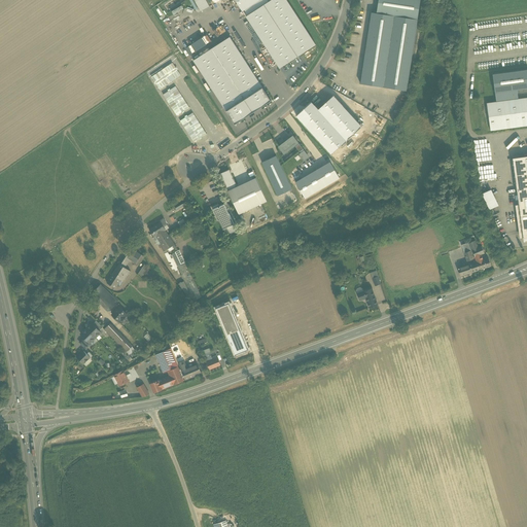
[(195,0),(200,10),(209,6),(205,0),(195,0)]
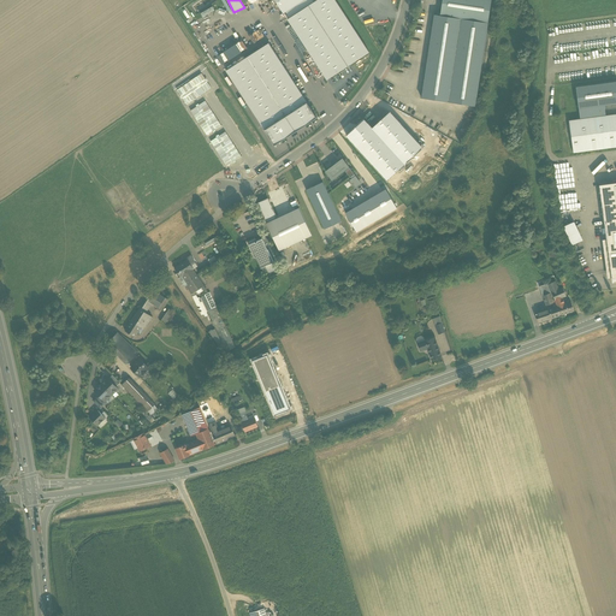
[(369,53),(335,0),(317,0),(288,19),(327,80),(369,53)]
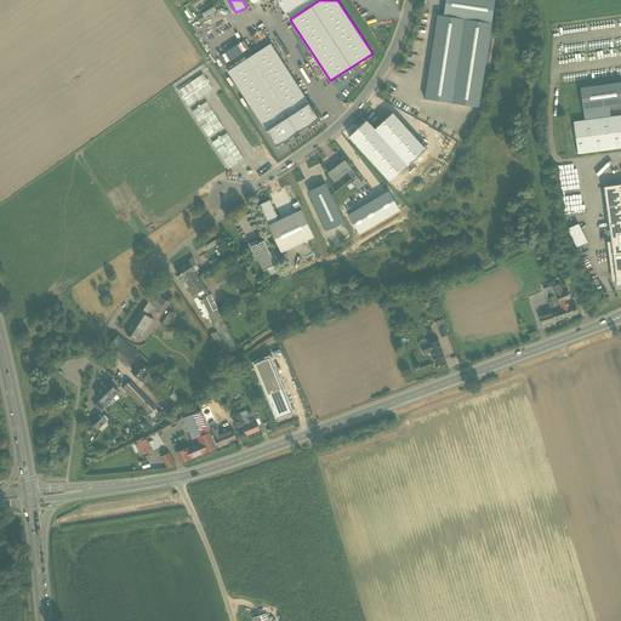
[(495,0),(445,0),(444,15),(491,23),(495,0)]
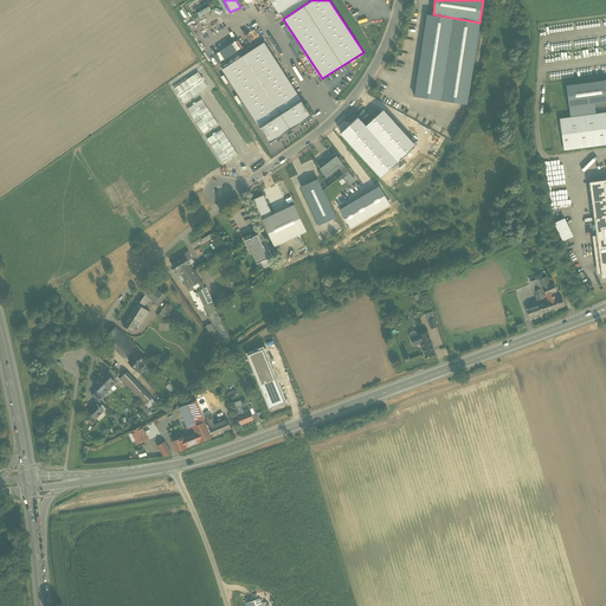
[(199,17),(211,11),(208,6),(197,13),(199,17)]
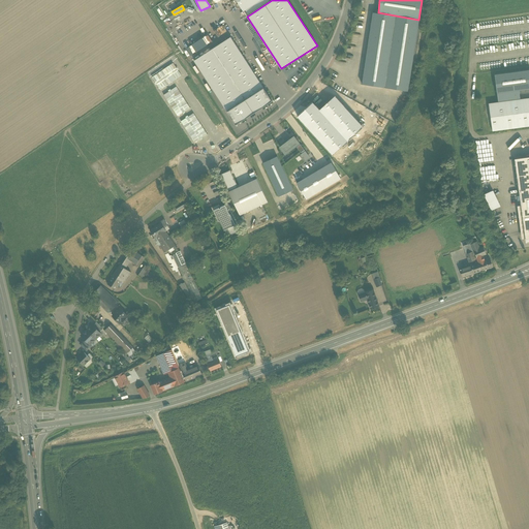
[(408,91),(418,20),(378,12),(373,12),(362,84),(408,91)]
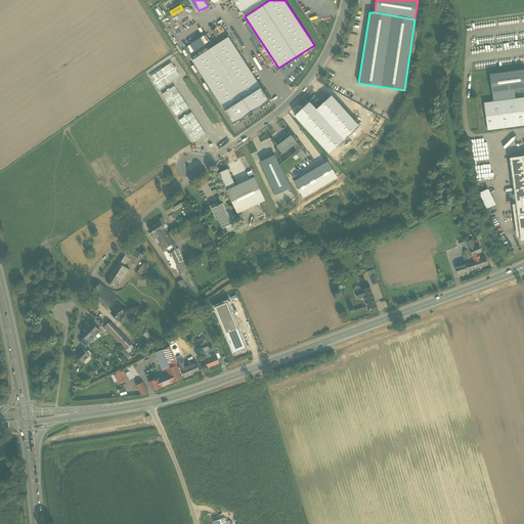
[(212,30),(215,36),(224,31),(221,25),(212,30)]
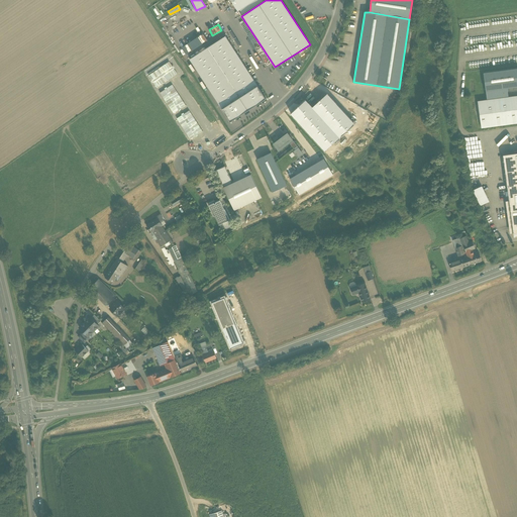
[(203,33),(196,37),(200,44),(207,40),(203,33)]
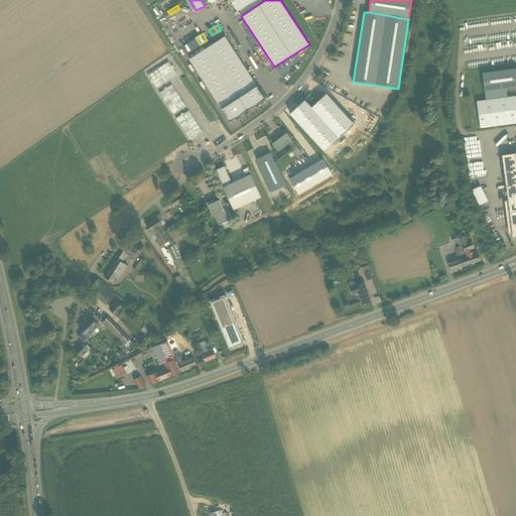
[(265,99),(225,36),(189,59),(230,122),(265,99)]
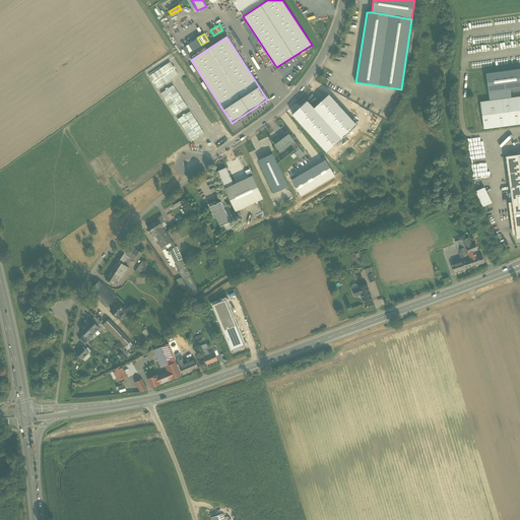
[(183,48),(187,54),(194,50),(189,43),(183,48)]
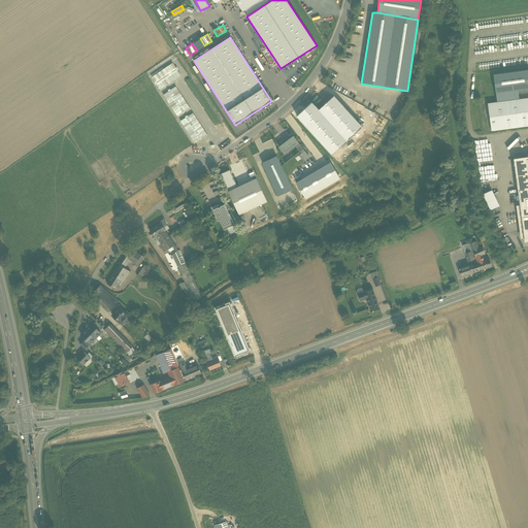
[(491,131),(527,126),(527,97),(519,99),(518,90),(527,88),(527,69),(494,74),(497,102),(488,103),(491,131)]
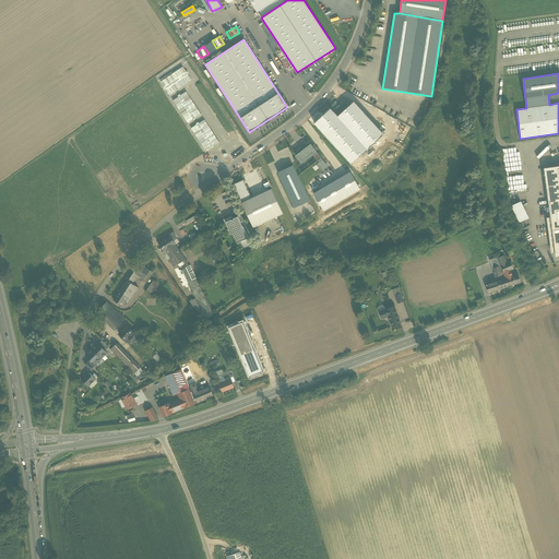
[(203,121),(192,129),(173,96),(113,133),(145,188),(179,167),(173,156),(177,153),(182,163),(206,147),(202,141),(212,135),(203,121)]
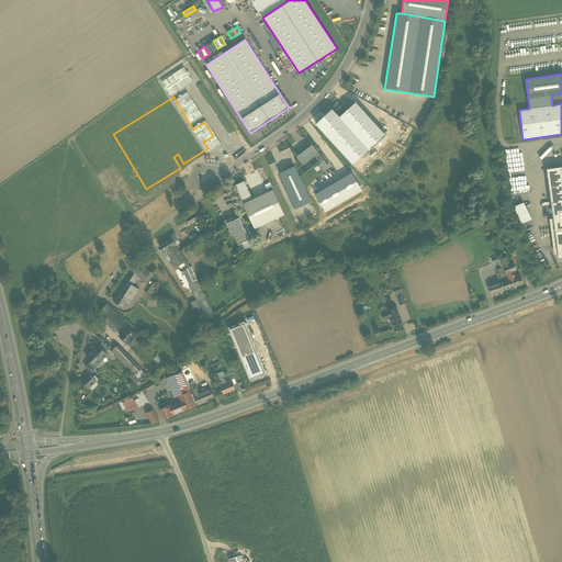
[(296,156),(303,165),(318,153),(312,144),(296,156)]
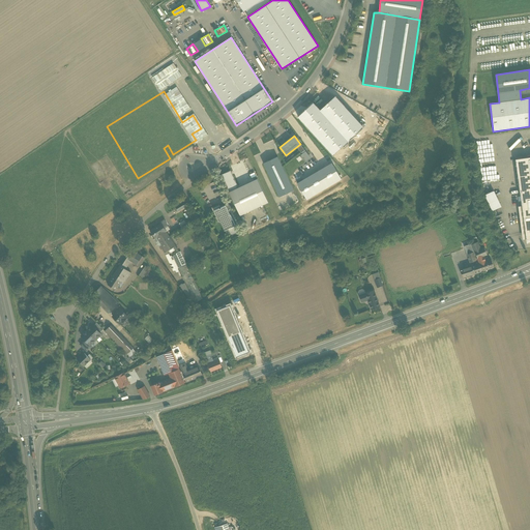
[(344,159),(350,155),(344,147),(337,151),(344,159)]
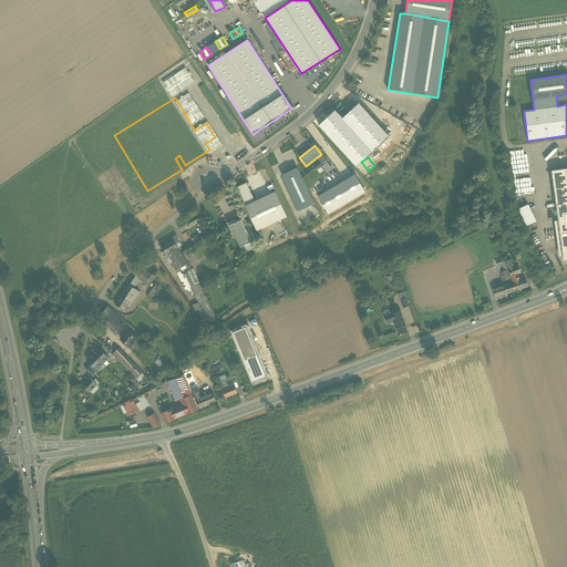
[(566,167),(552,169),(564,260),(566,259),(566,167)]
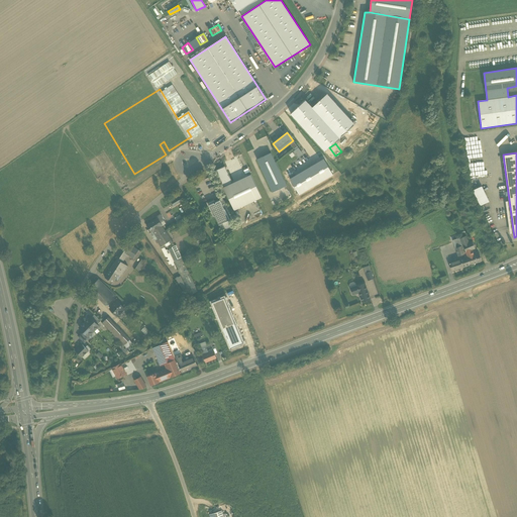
[(272,191),(286,185),(271,153),(257,160),(272,191)]
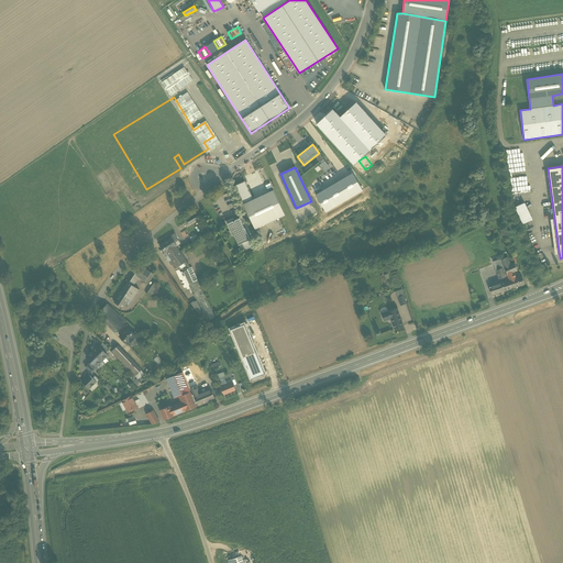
[(326,212),(362,190),(352,174),(315,196),(326,212)]
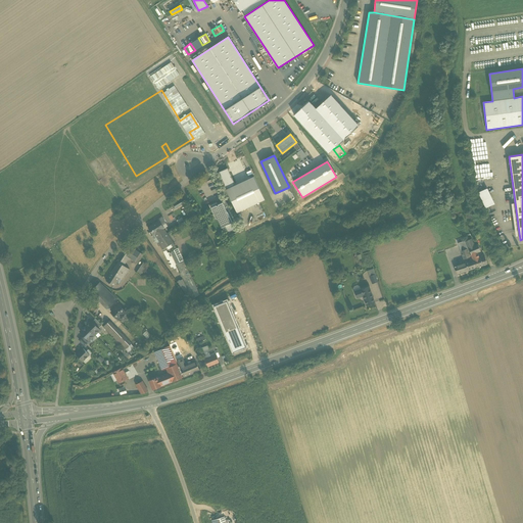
[(254,177),(226,189),(236,212),(265,199),(254,177)]
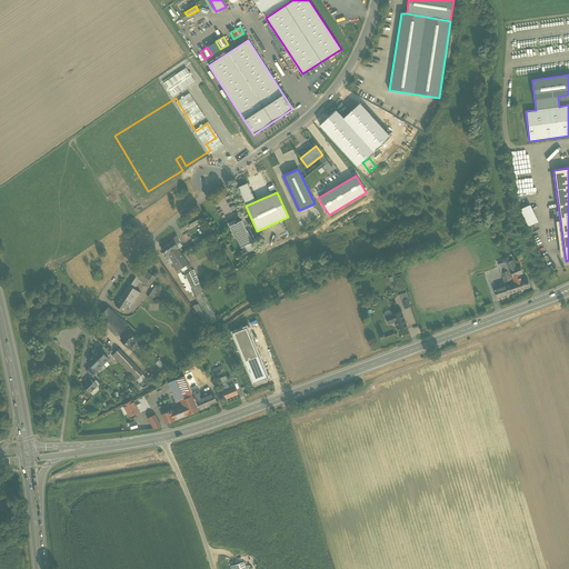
[(521,209),(529,226),(538,222),(530,205),(521,209)]
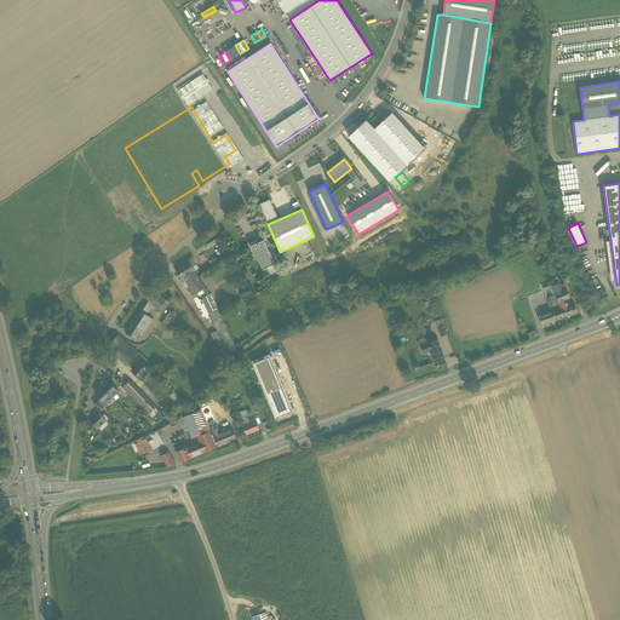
[(269,244),(267,246),(264,240),(258,242),(259,244),(257,245),(257,244),(250,246),(256,258),(257,259),(258,259),(263,270),(263,269),(265,275),(270,273),(271,273),(280,268),(269,244)]
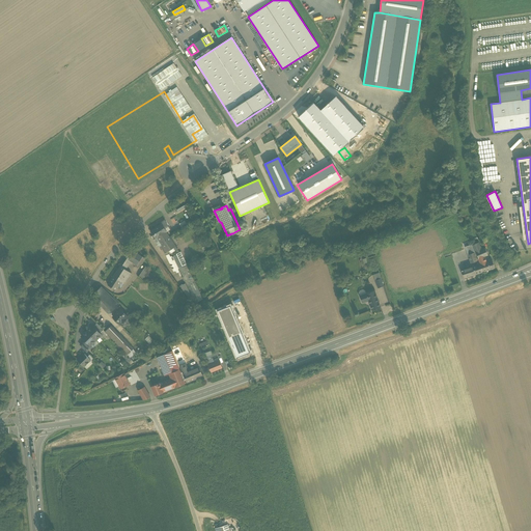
[(162,224),(150,231),(156,239),(158,238),(166,232),(167,231),(167,232),(170,229),(164,221),(161,223),(162,224)]
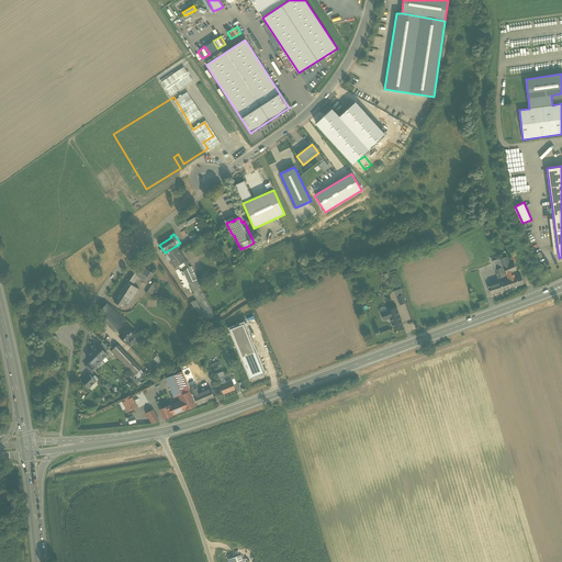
[(179,251),(176,246),(167,251),(172,259),(170,260),(175,268),(179,265),(181,268),(182,270),(190,267),(186,260),(179,251)]
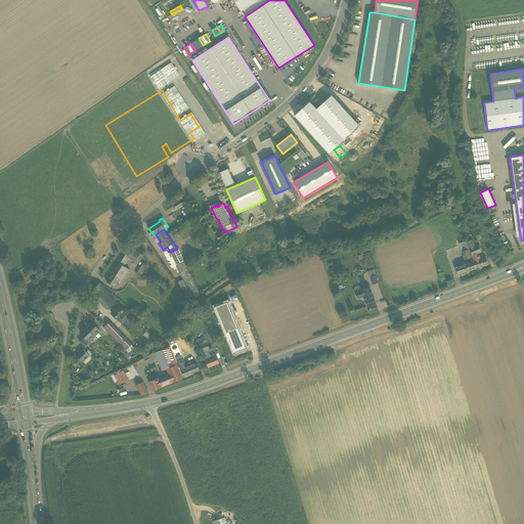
[(176,241),(170,232),(167,234),(173,243),(176,241)]
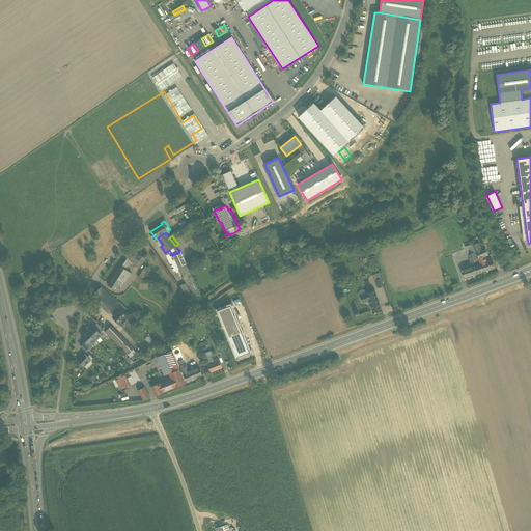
[(476,255),(480,264),(486,262),(484,257),(487,255),(484,249),(481,250),(478,244),(478,243),(472,246),(476,255)]
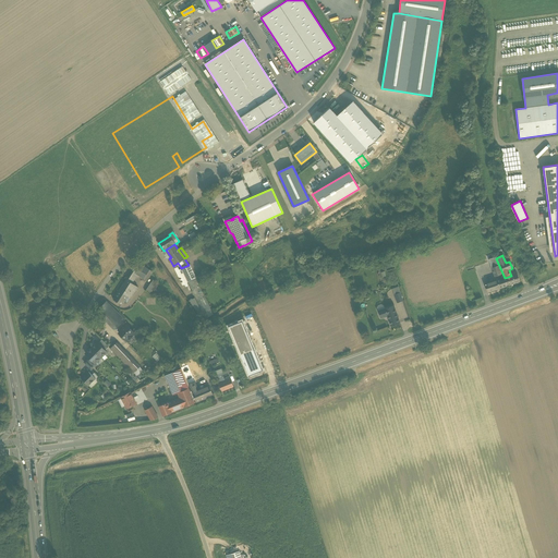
[(153,264),(142,257),(138,263),(149,270),(153,264)]
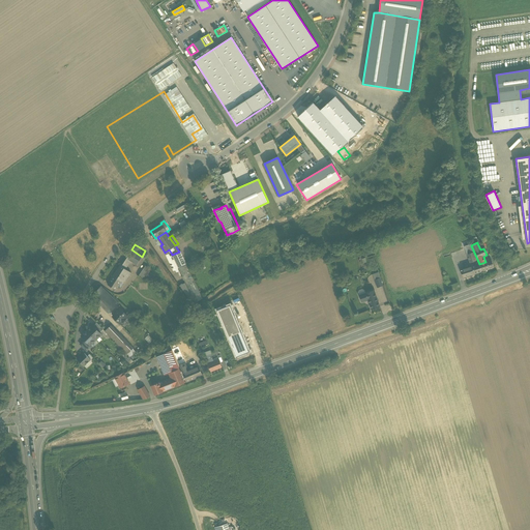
[(474,256),(475,255),(471,245),(466,247),(467,255),(470,263),(476,261),(474,256)]
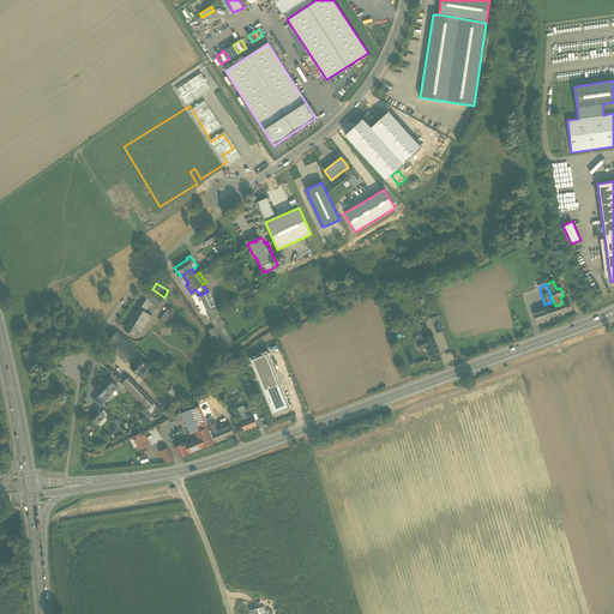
[(164,298),(152,289),(145,299),(151,302),(158,307),(164,298)]
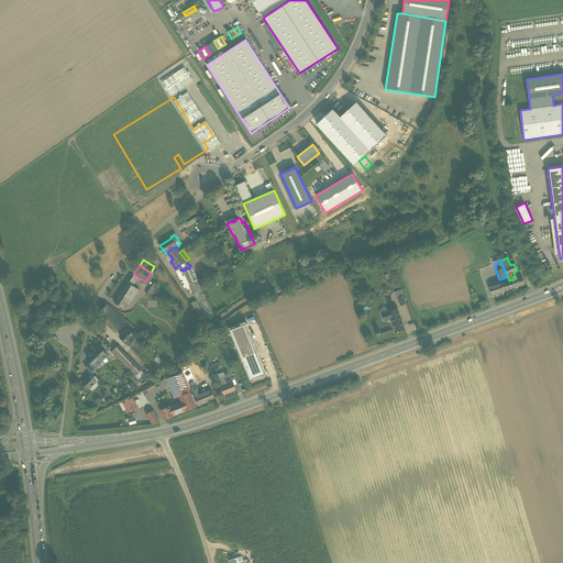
[(190,267),(183,271),(181,268),(177,271),(176,271),(184,288),(189,286),(190,288),(196,300),(202,313),(206,321),(216,318),(195,274),(191,267),(190,267)]
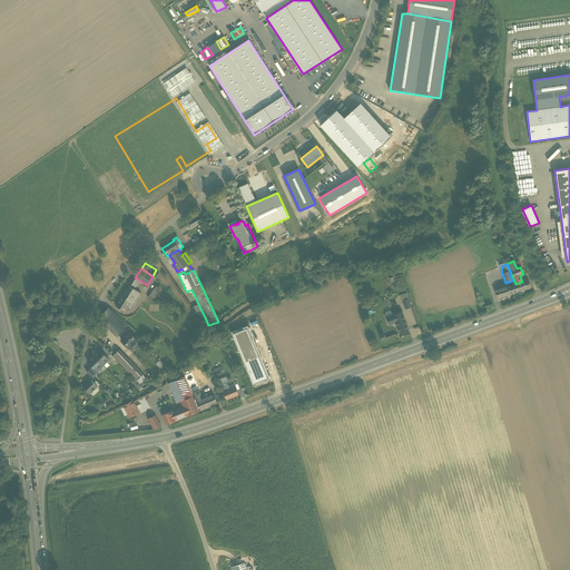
[(156,277),(153,276),(147,285),(149,287),(156,277)]
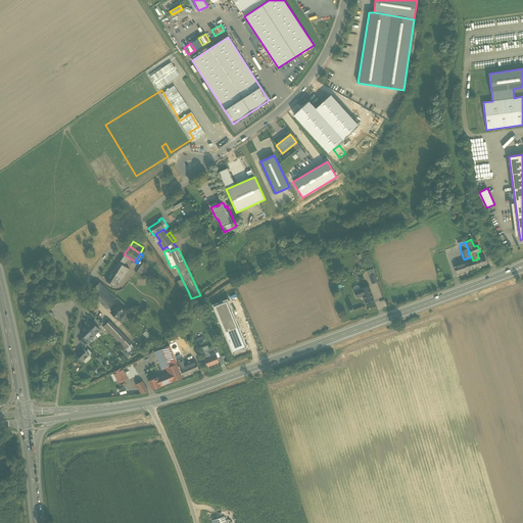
[(124,254),(119,263),(124,266),(129,257),(124,254)]
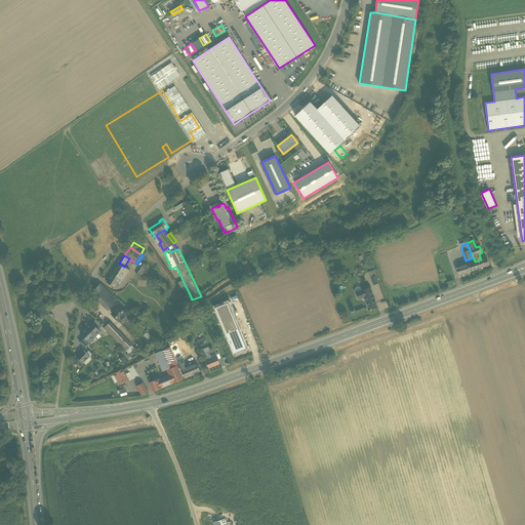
[(481,259),(475,261),(477,269),(489,265),(486,257),(481,259)]
